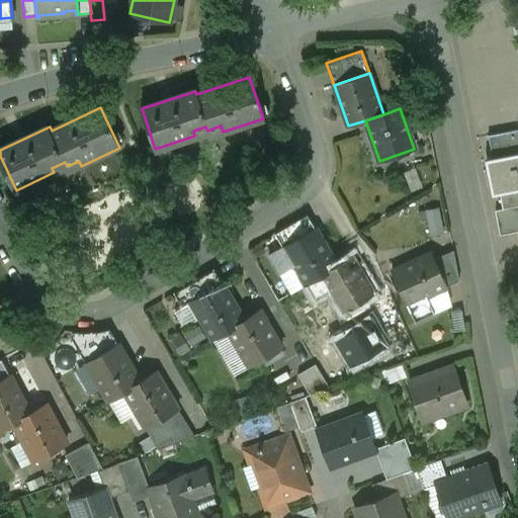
[(517,130),(488,137),(502,209),(517,206),(517,130)]
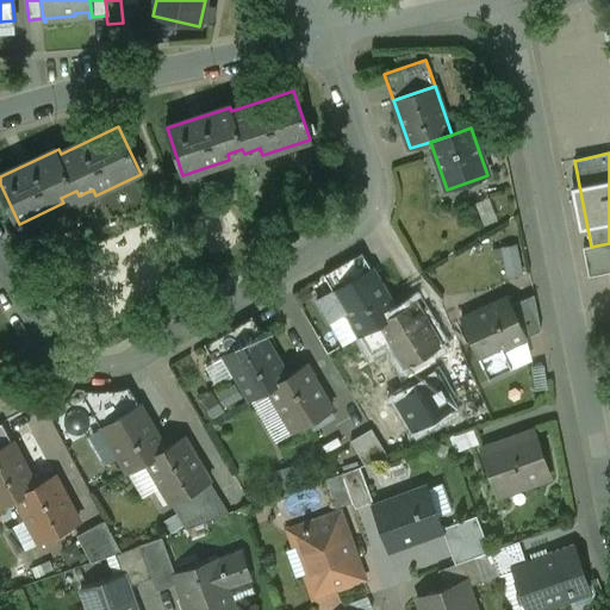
[(518,242),(499,248),(510,278),(529,272),(518,242)]
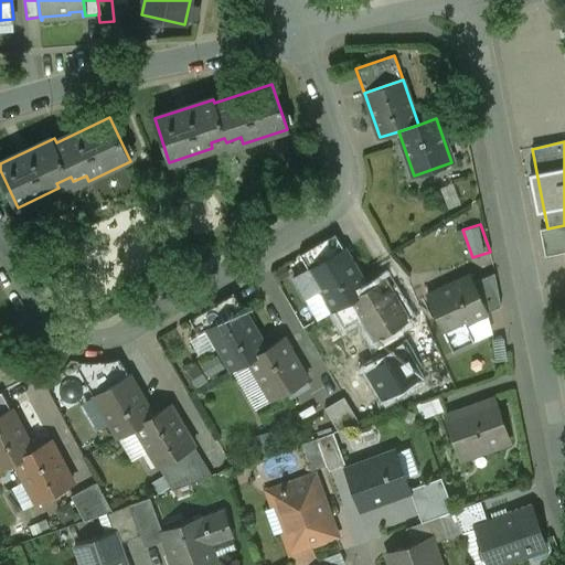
[(336,234),(299,255),(308,270),(309,269),(344,249),(336,234)]
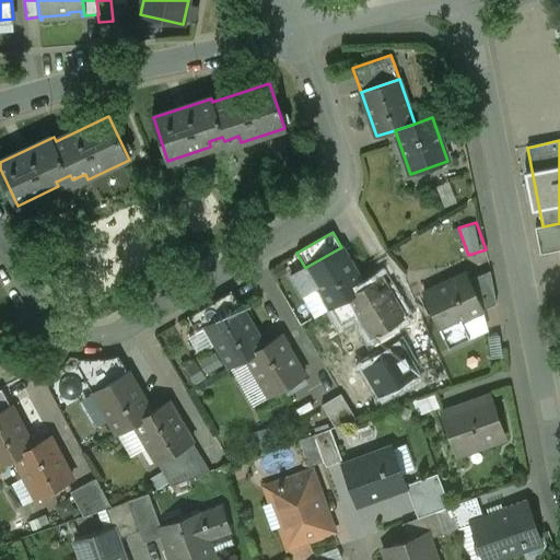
[(341,247),(306,267),(317,287),(329,307),(346,298),(364,287),(341,247)]
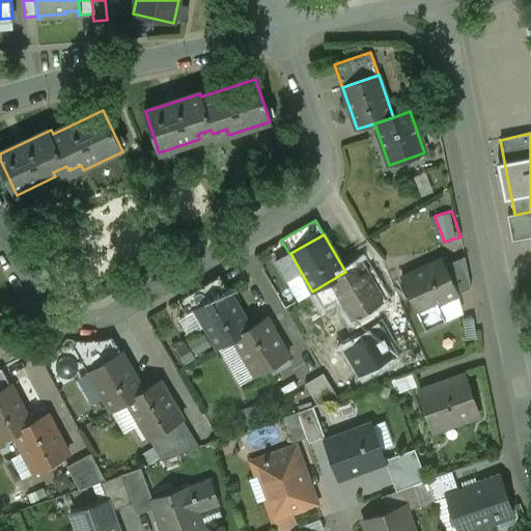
[(289,254),(275,261),(286,281),(301,272),(290,253),(289,254)]
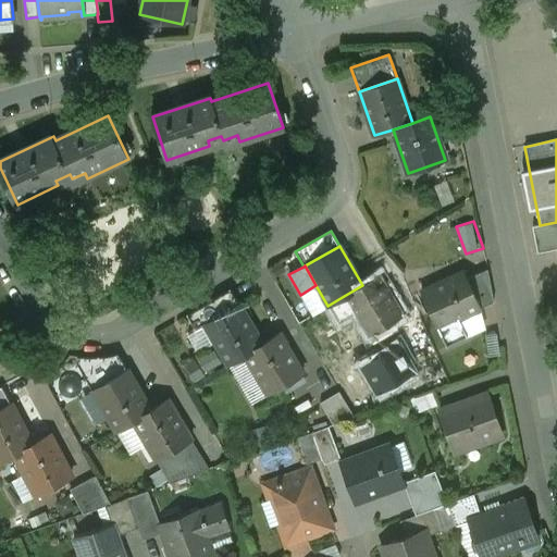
[(487,270),(467,279),(481,309),(494,302),(487,270)]
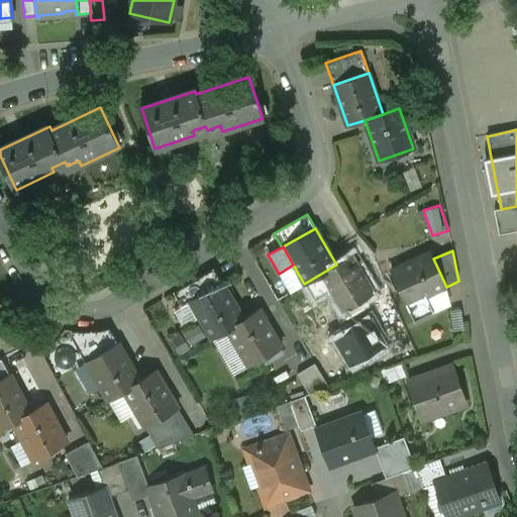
[(430,252),(391,271),(406,304),(407,305),(425,296),(446,287),(433,259),(430,252)]
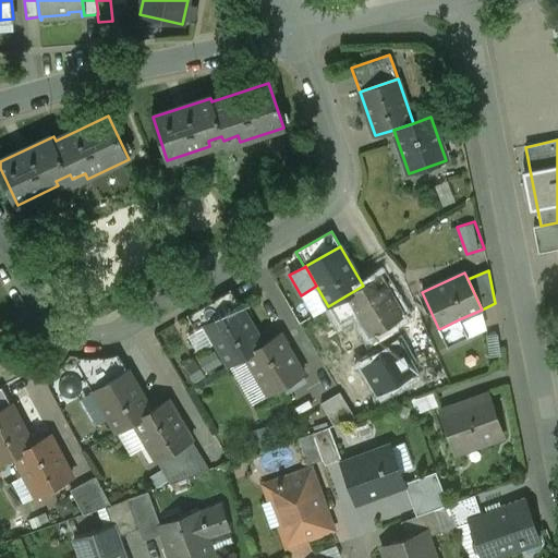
[(363,286),(344,296),(368,337),(403,316),(380,276),(363,286)]
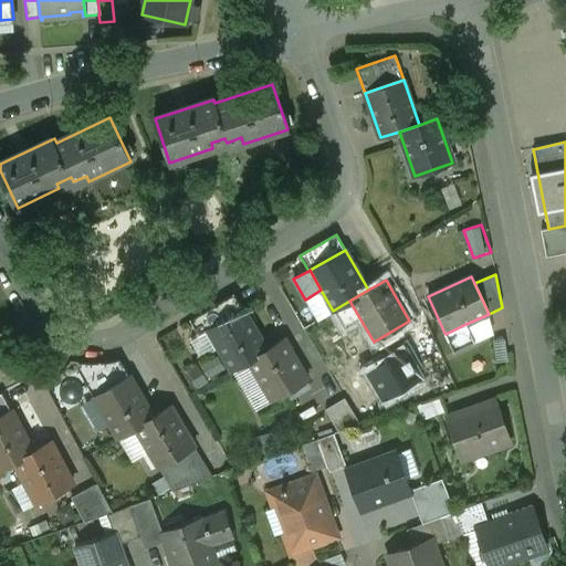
[(242,310),(208,331),(231,370),(248,360),(266,350),(242,310)]
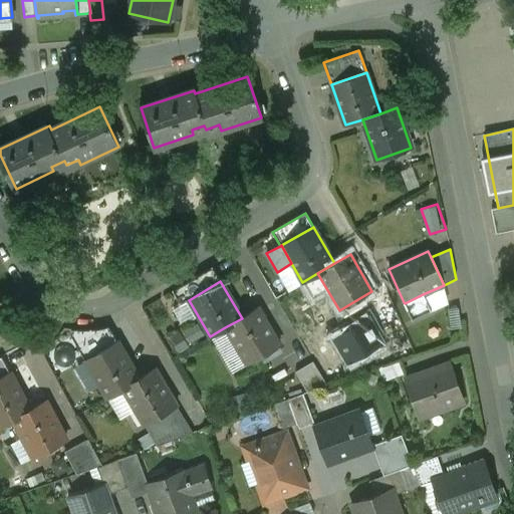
[(423,294),(405,303),(404,302),(403,302),(412,320),(432,311),(423,294)]
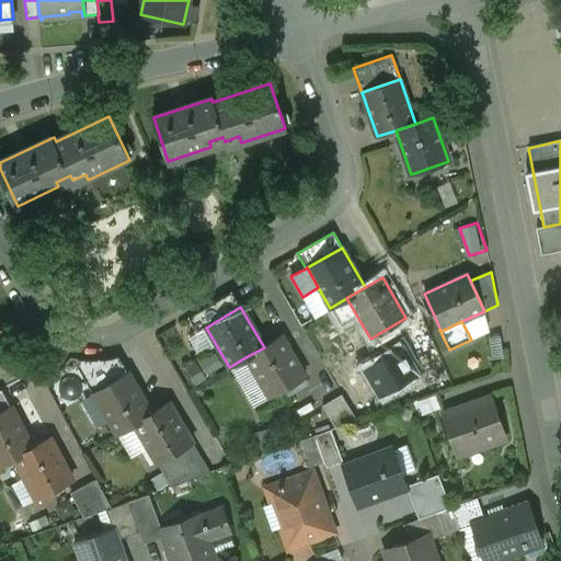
[(264,347),(245,357),(270,398),(305,377),(282,336),(264,347)]
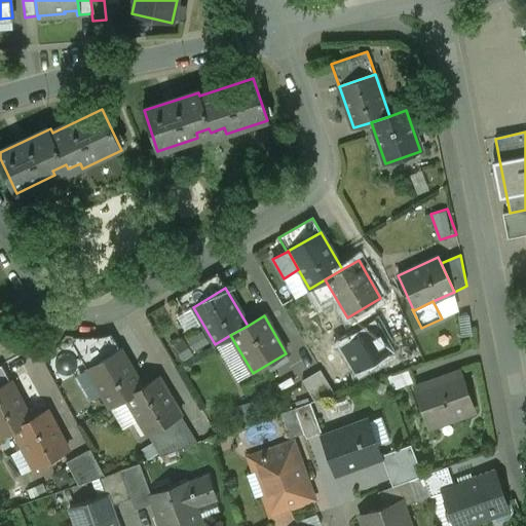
[(101,338),(88,339),(73,338),(72,343),(87,369),(120,350),(111,335),(101,338)]
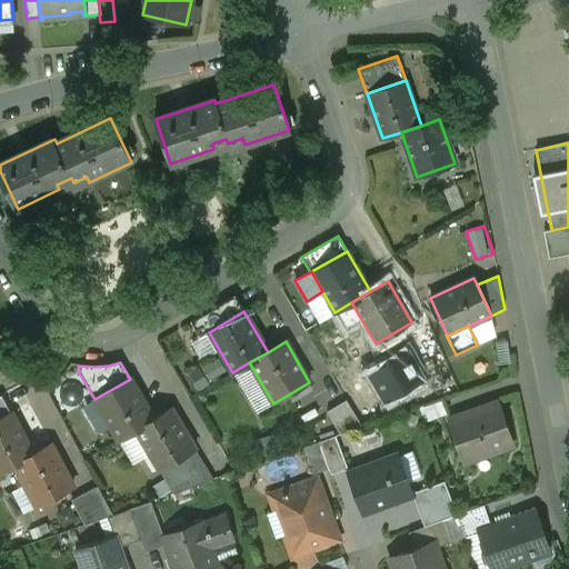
[(130,379),(95,399),(119,441),(136,431),(136,430),(153,419),(130,379)]
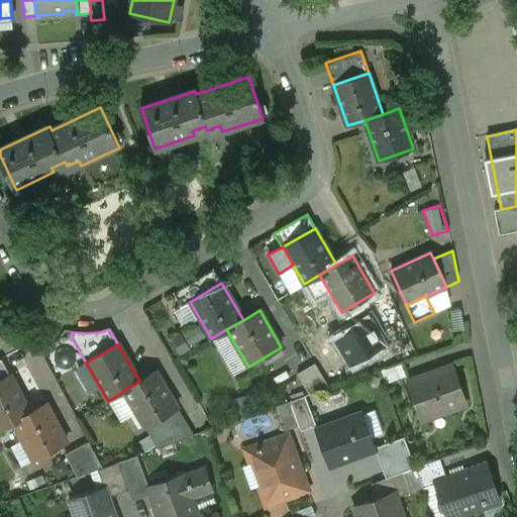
[(0,381),(10,376),(1,359),(0,359),(0,381)]
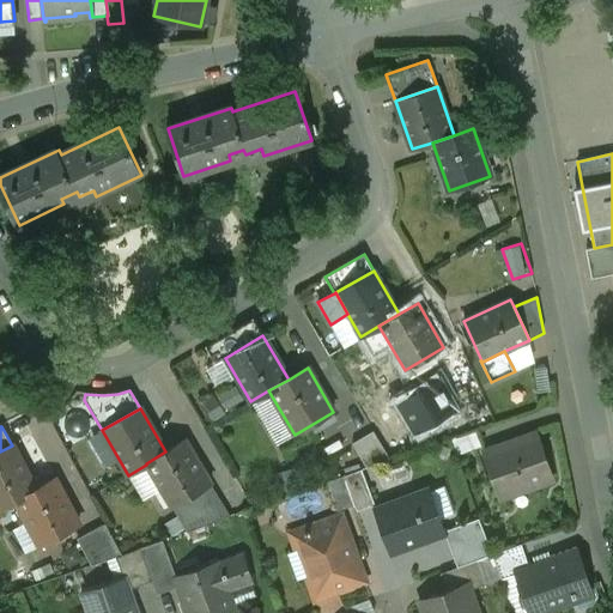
[(372,431),(352,443),(366,468),(390,460),(372,431)]
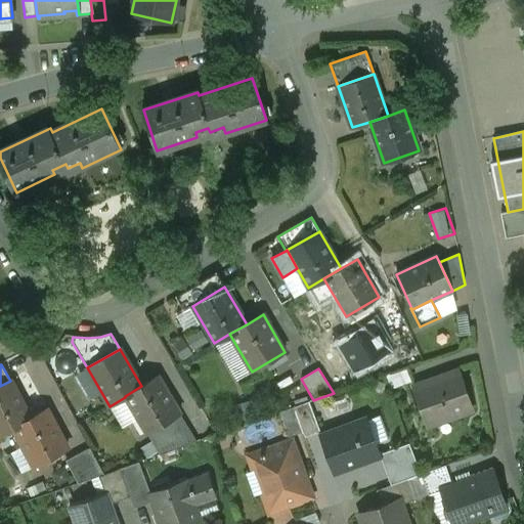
[(457,370),(413,387),(428,427),(472,411),(457,370)]
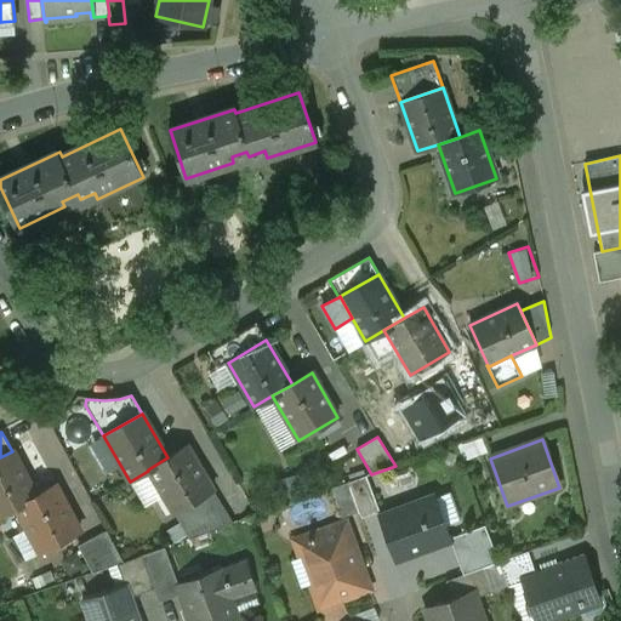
[(167,457),(148,469),(148,471),(175,514),(214,491),(187,446),(167,457)]
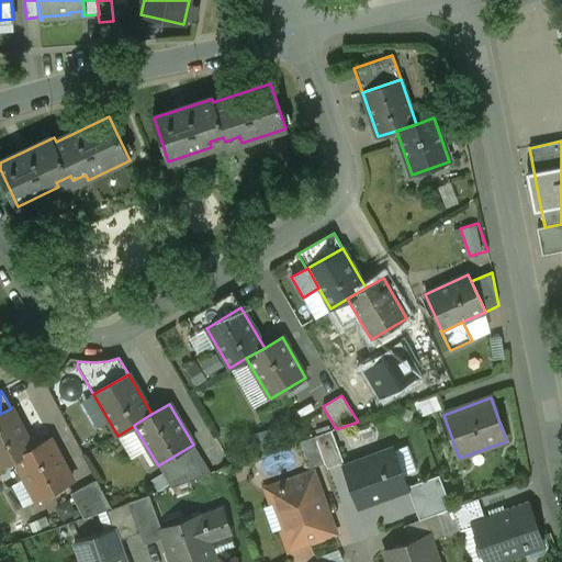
[(0,467),(33,449),(11,408),(0,414),(0,467)]
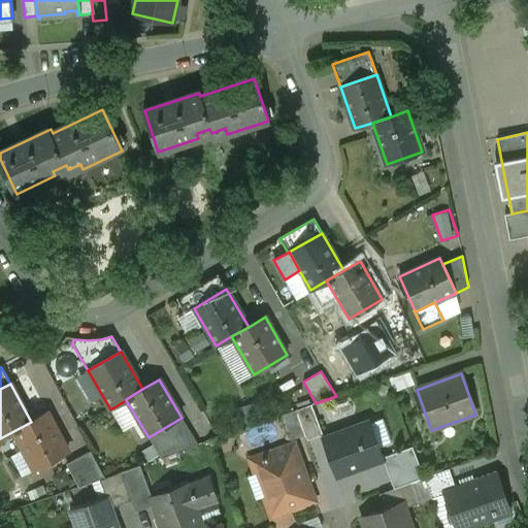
[(311,405),(295,410),(304,435),(306,440),(322,435),(311,405)]
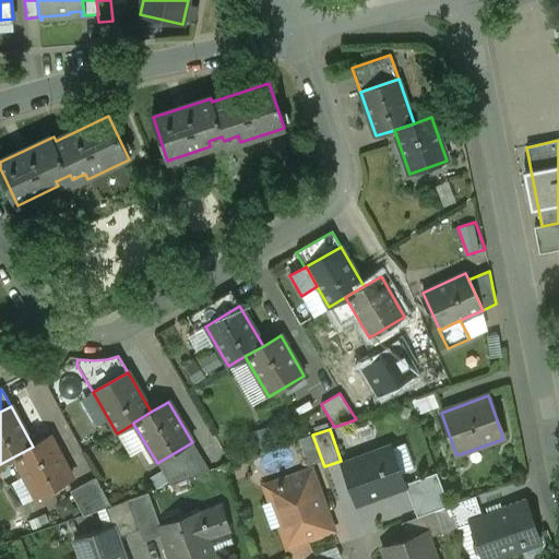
[(312,435),(296,440),(306,466),(322,461),(312,435)]
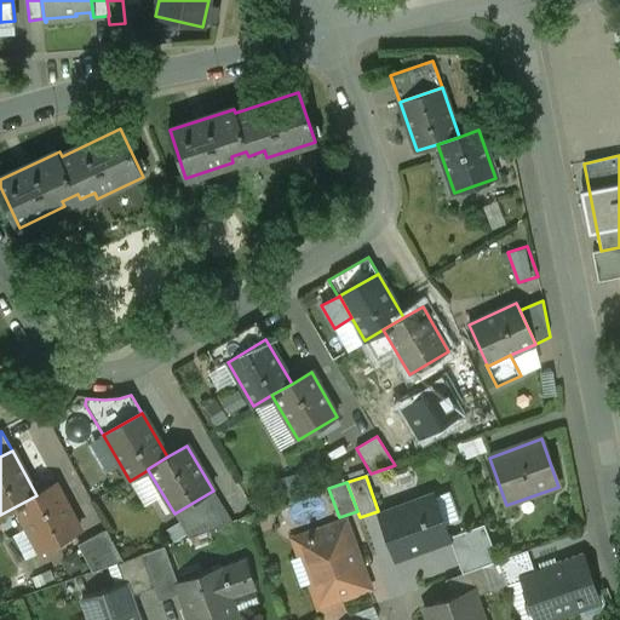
[(55,487),(16,509),(39,554),(78,533),(55,487)]
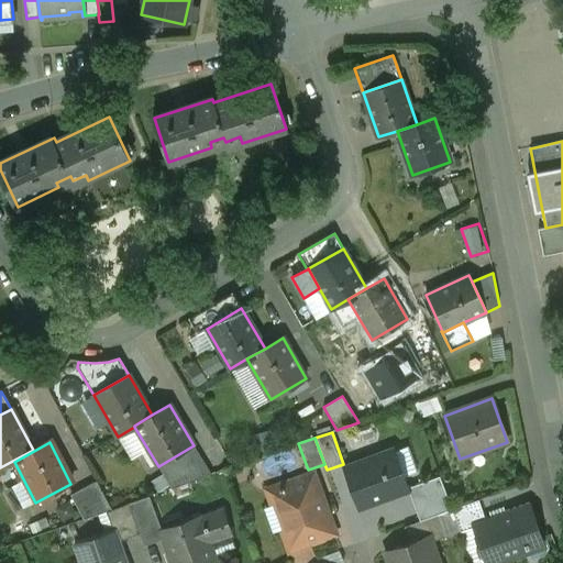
[(378,457),(344,470),(357,506),(407,488),(396,460),(381,465),(378,457)]
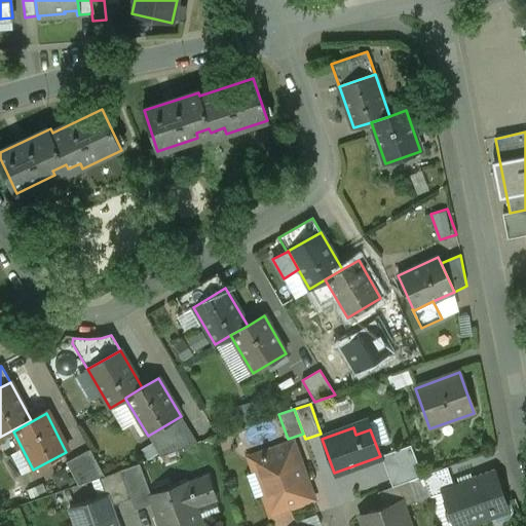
[(396,485),(425,475),(414,443),(384,454),(396,485)]
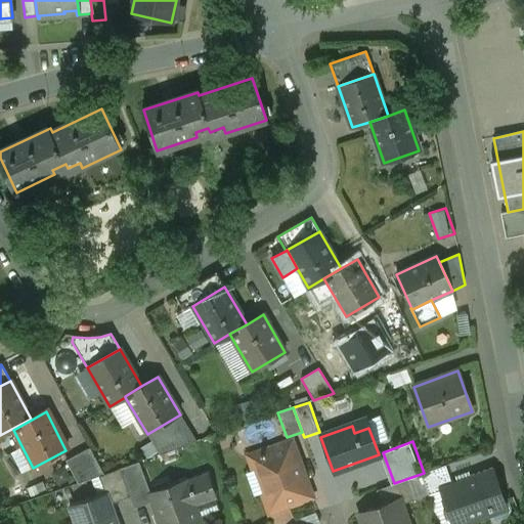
[(290,442),(253,456),(251,462),(269,512),(310,497),(290,442)]
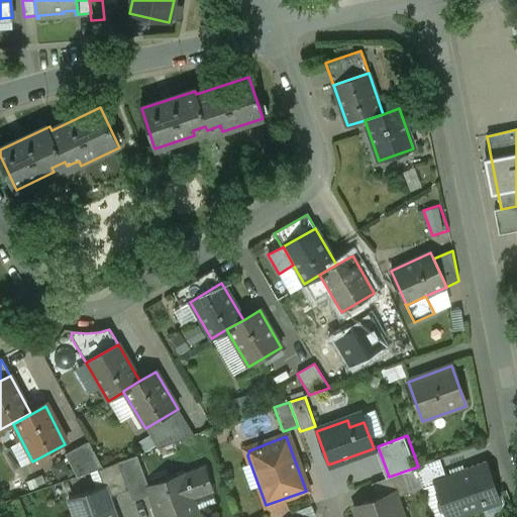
[(88,442),(65,455),(77,478),(97,471),(98,471),(102,469),(88,442)]
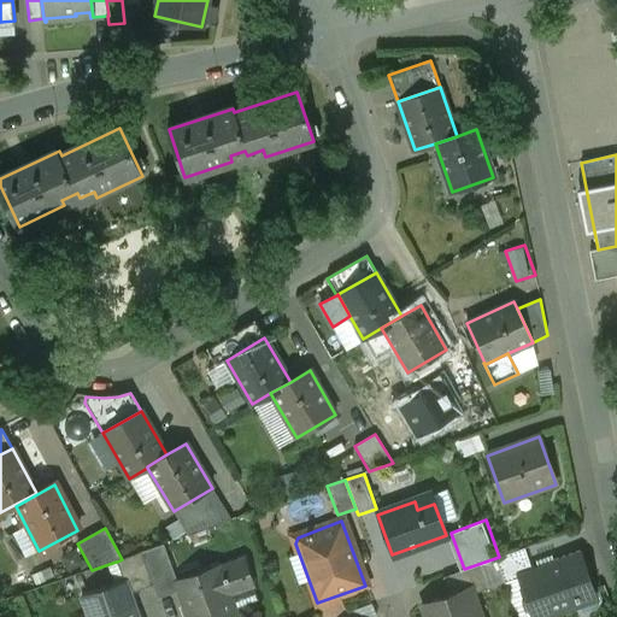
[(164,544),(141,552),(141,553),(153,586),(158,599),(178,592),(175,582),(177,581),(164,544)]
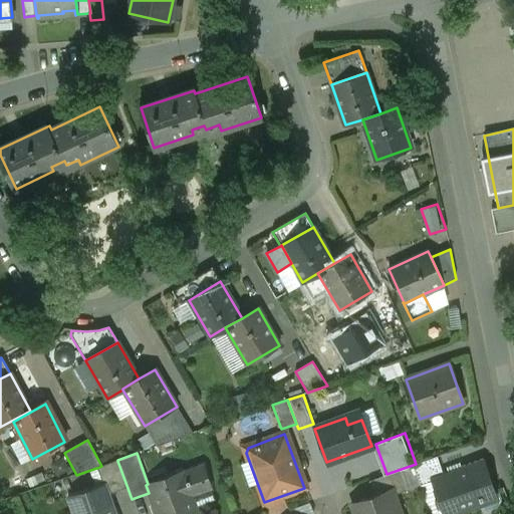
[(437,457),(413,466),(420,486),(432,482),(432,480),(443,476),(443,474),(437,457)]
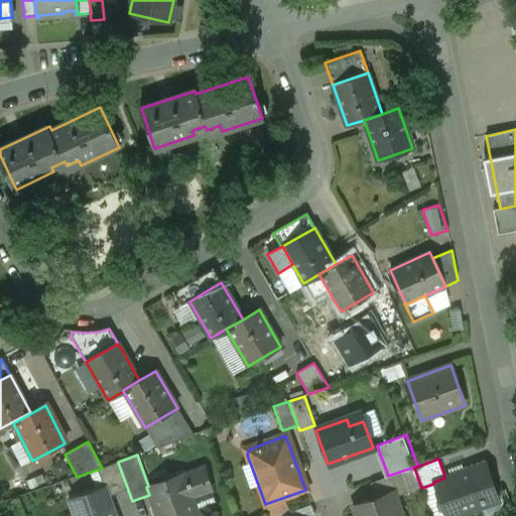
[(102,468),(98,470),(104,486),(105,486),(109,497),(128,490),(118,463),(118,462),(102,468)]
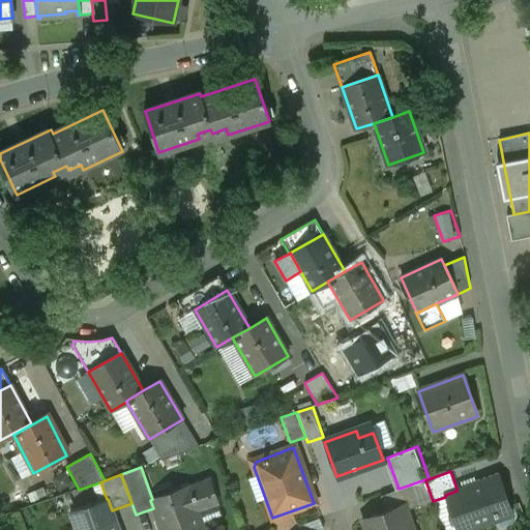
[(497,474),(457,489),(457,491),(445,495),(445,497),(457,529),(469,529),(499,520),(497,513),(509,508),(497,474)]
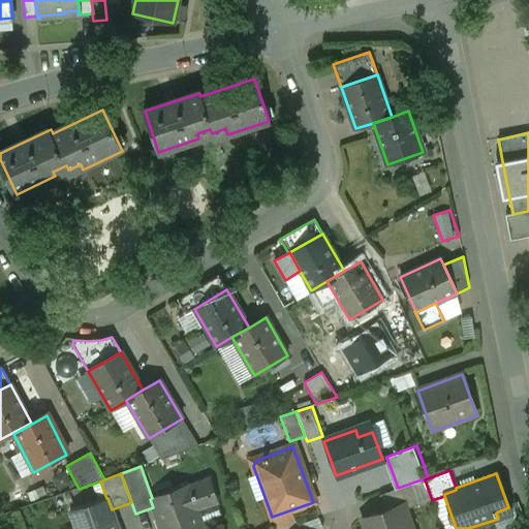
[(152,498),(150,499),(153,507),(160,528),(204,528),(196,508),(217,500),(210,479),(189,487),(188,485),(152,498)]
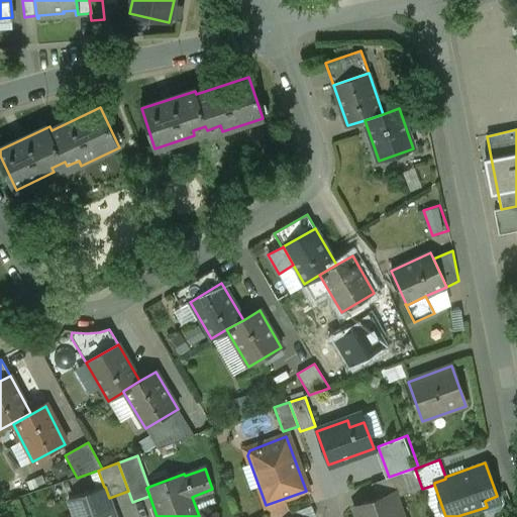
[(401,474),(371,485),(376,500),(394,494),(396,499),(409,494),(401,474)]
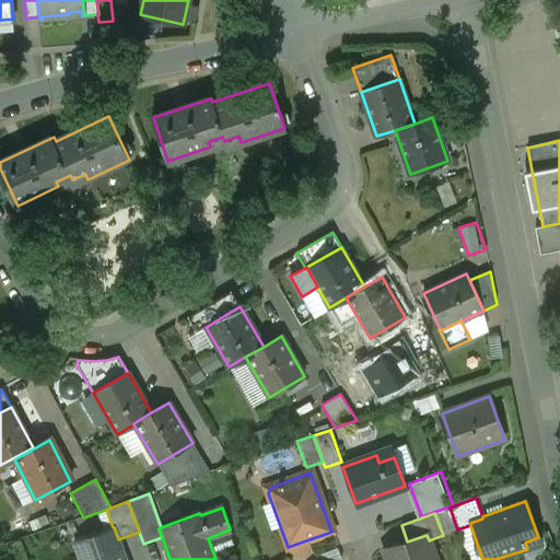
[(113,527),(73,541),(80,559),(125,559),(118,539),(114,527),(113,527)]
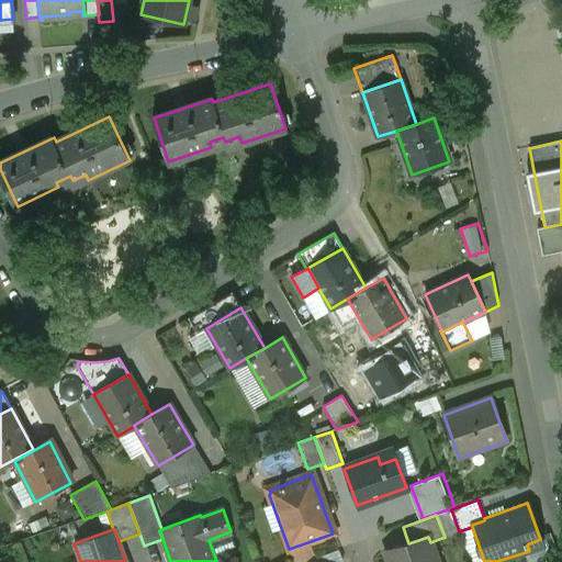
[(408,543),(384,552),(388,561),(437,561),(430,542),(428,537),(408,543)]
